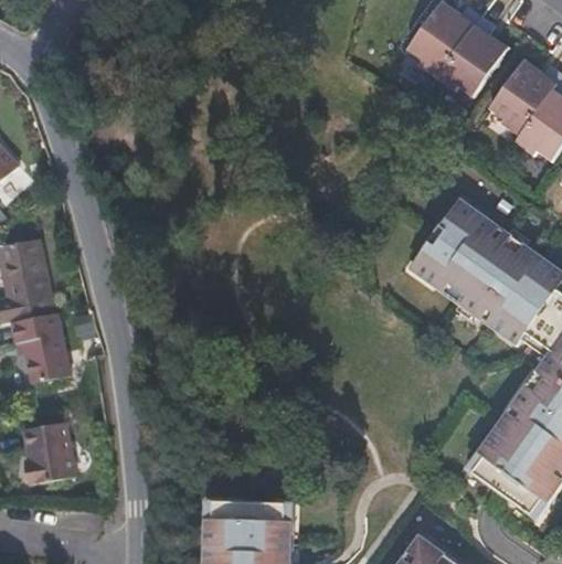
[(506,46),(487,33),(492,24),(464,4),(458,13),(439,0),(405,48),(421,57),(416,63),(454,88),(456,84),(472,94),(506,46)]
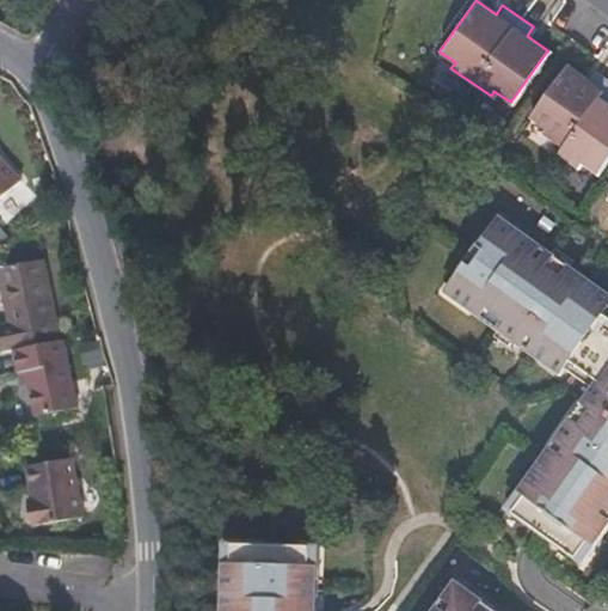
[(607,154),(607,87),(605,85),(607,79),(591,68),(585,78),(565,63),(528,116),(544,127),(540,132),(560,145),(556,152),(576,165),(579,160),(596,172),(607,154)]
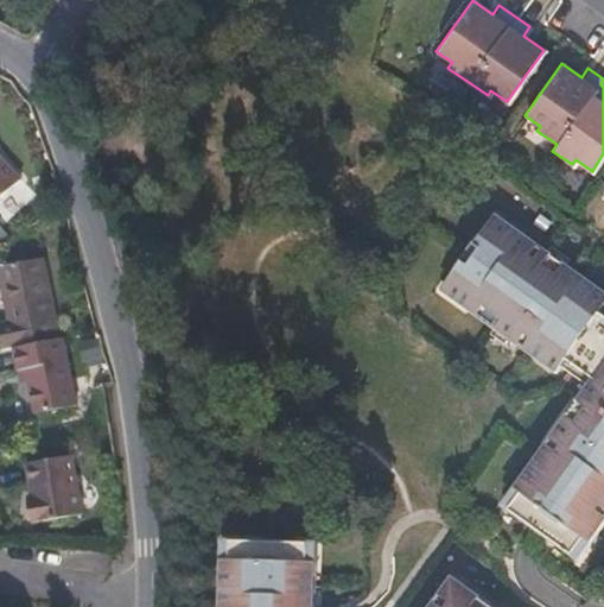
[(17,181),(0,163),(0,197),(7,191),(17,181)]
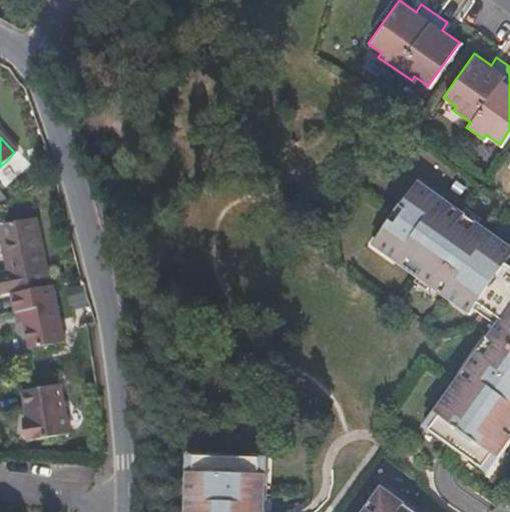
[(509,256),(509,252),(509,246),(439,196),(436,201),(413,184),(399,204),(404,207),(394,221),(388,217),(375,237),(397,252),(394,259),(444,294),(446,290),(495,323),(476,349),(481,353),(471,369),(465,365),(440,401),(444,405),(428,428),(448,441),(452,435),(466,445),(461,452),(482,466),(497,443),(502,446),(509,435),(509,256)]
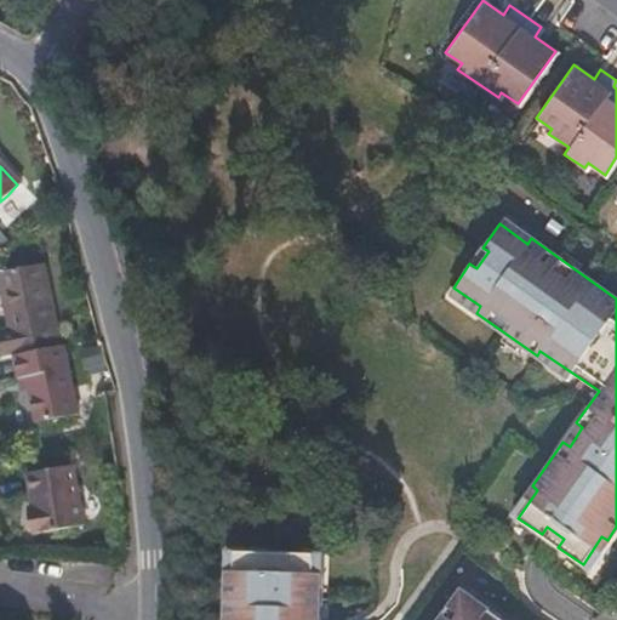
[(56,350),(39,268),(0,274),(0,296),(6,330),(0,331),(0,360),(56,350)]
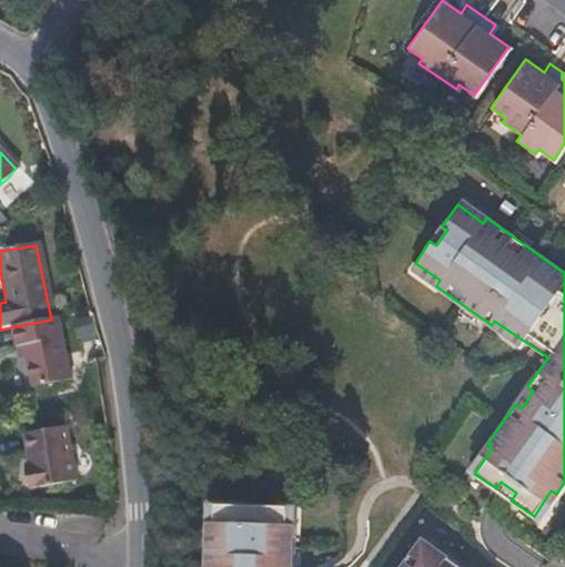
[(10,330),(13,348),(16,361),(24,358),(30,388),(67,382),(57,321),(10,330)]
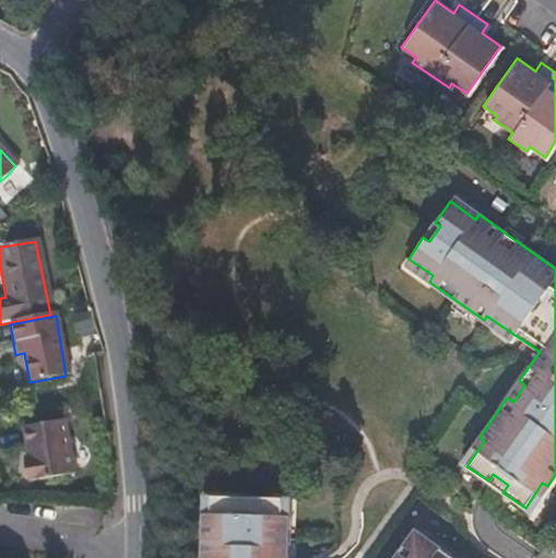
[(70,473),(62,420),(21,428),(26,459),(22,460),(22,462),(25,483),(70,473)]
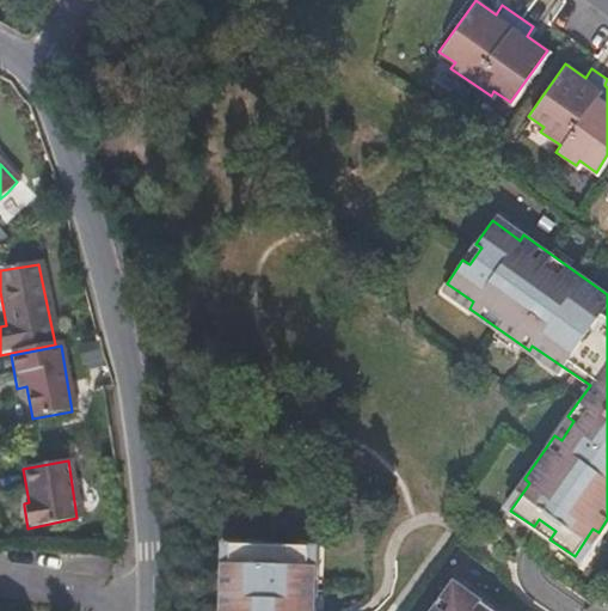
[(483,610),(477,608),(483,600),(459,584),(440,610),(434,606),(429,610),(312,610),(314,576),(307,575),(307,544),(278,543),(278,551),(257,550),(258,543),(229,542),(229,573),(222,573),(220,610),(483,610)]
